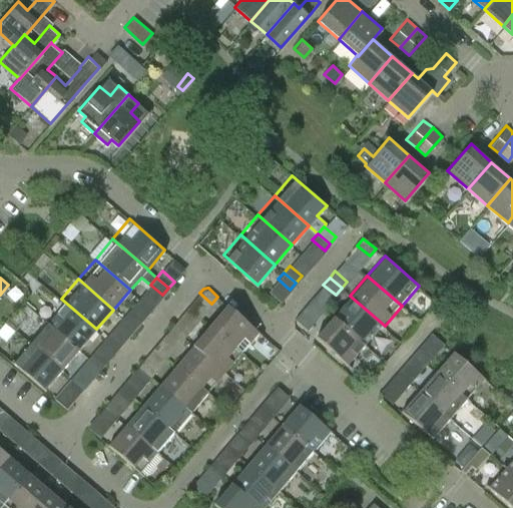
[(333,315),(368,345),(385,326),(350,296),(333,315)]
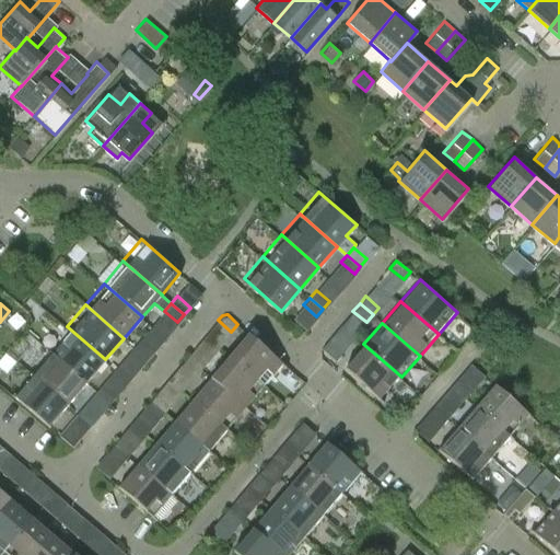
[(48,348),(86,381),(105,359),(67,326),(48,348)]
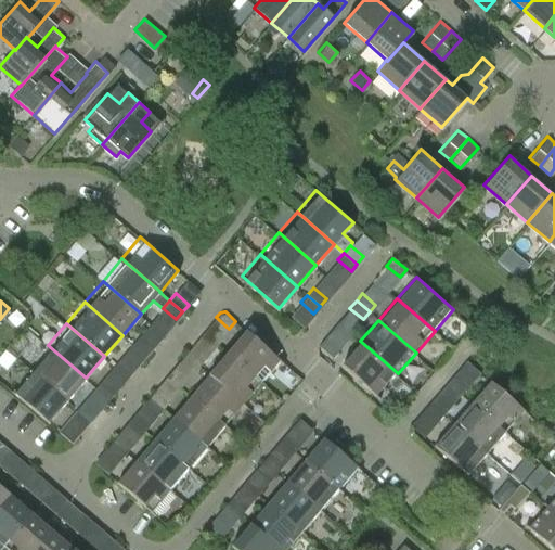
[(228,349),(265,382),(284,360),(246,328),(228,349)]
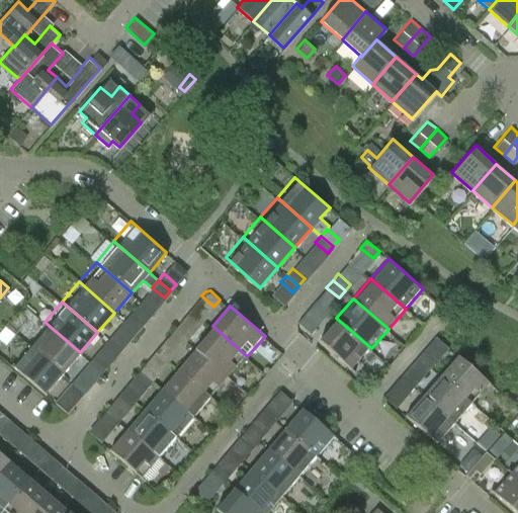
[(304,313),(297,320),(310,331),(316,324),(304,313)]
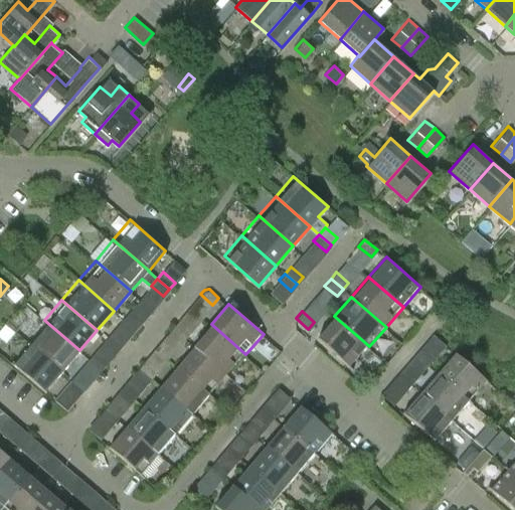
[(123,318),(135,329),(141,322),(129,312),(123,318)]
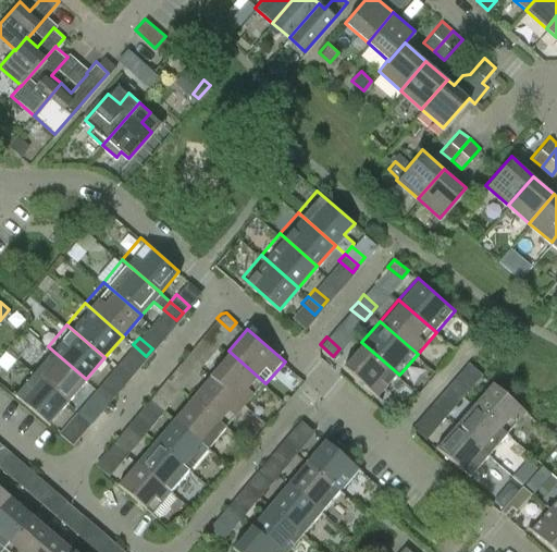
[(380,396),(399,375),(361,342),(343,364),(380,396)]
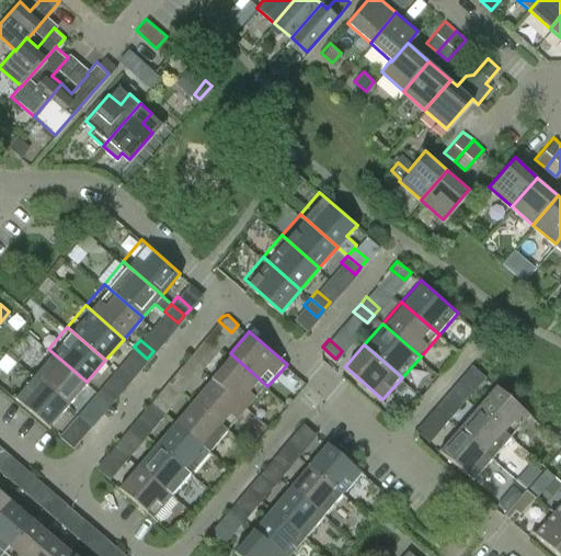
[(147,359),(134,347),(127,354),(140,366),(147,359)]
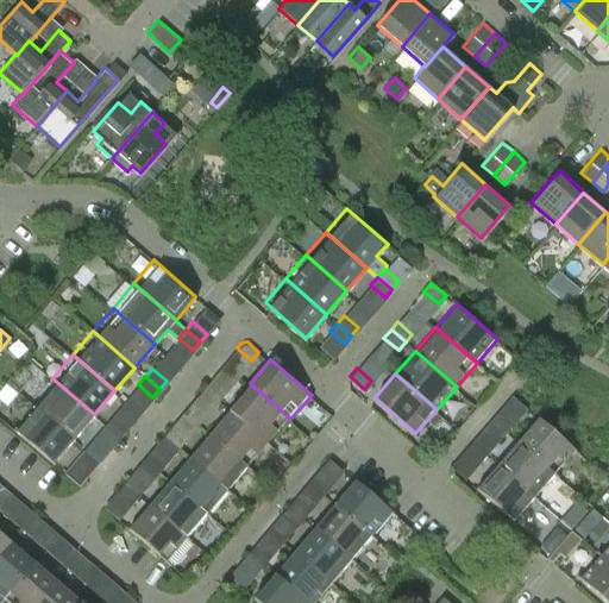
[(74,438),(94,414),(52,378),(32,402),(74,438)]
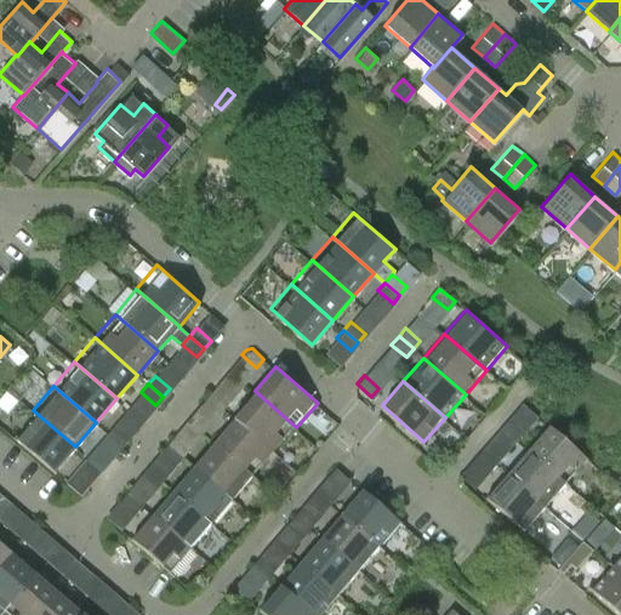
[(208,393),(223,406),(229,399),(215,386),(208,393)]
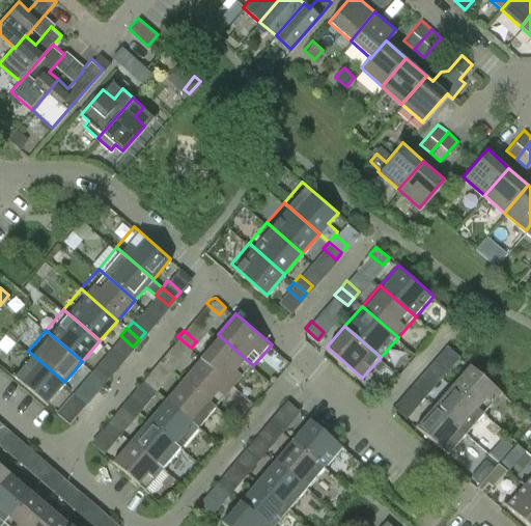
[(218,334),(200,356),(235,386),(253,365),(218,334)]
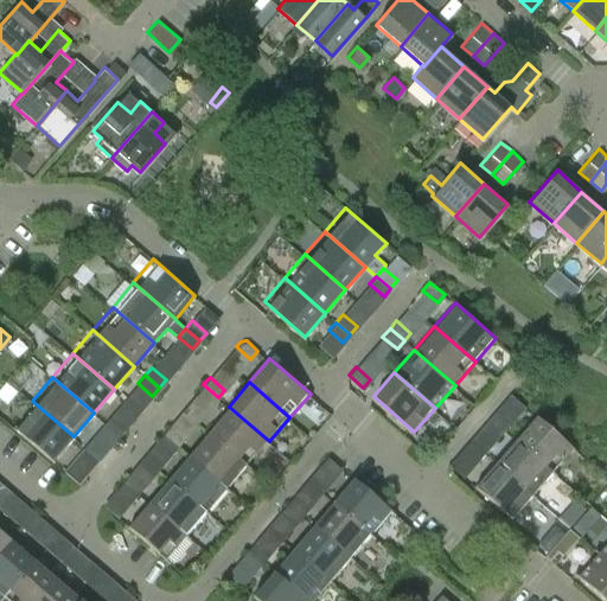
[(218,397),(203,384),(196,392),(210,406),(218,397)]
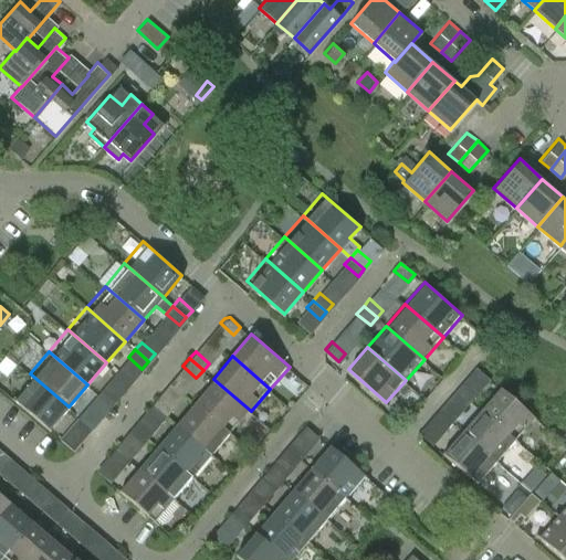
[(483,384),(490,377),(477,365),(469,372),(483,384)]
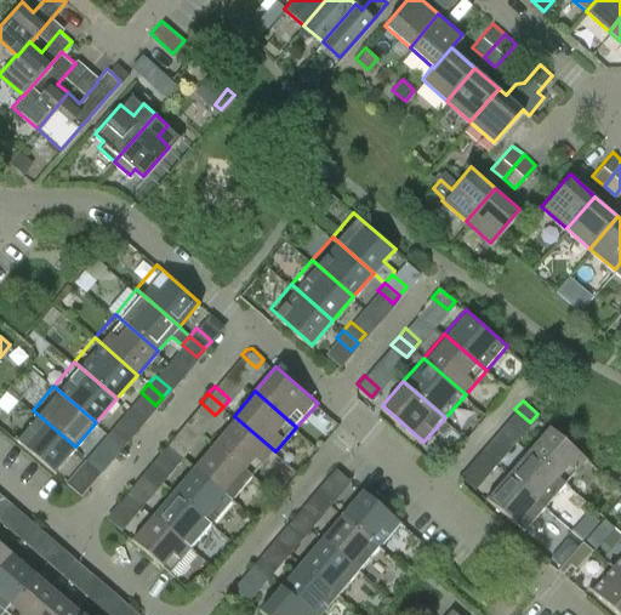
[(75,446),(33,410),(13,433),(56,470),(75,446)]
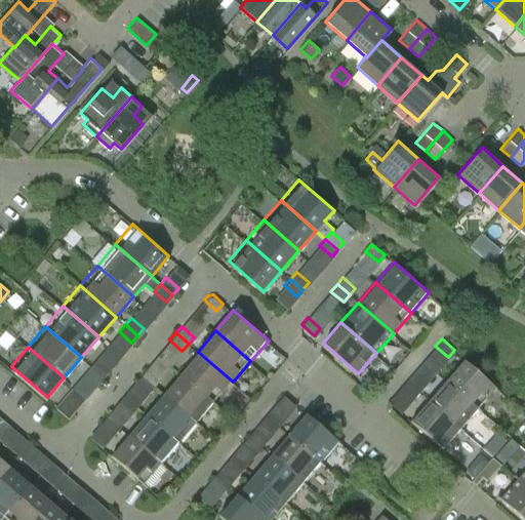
[(180,371),(216,402),(233,382),(198,352),(180,371)]
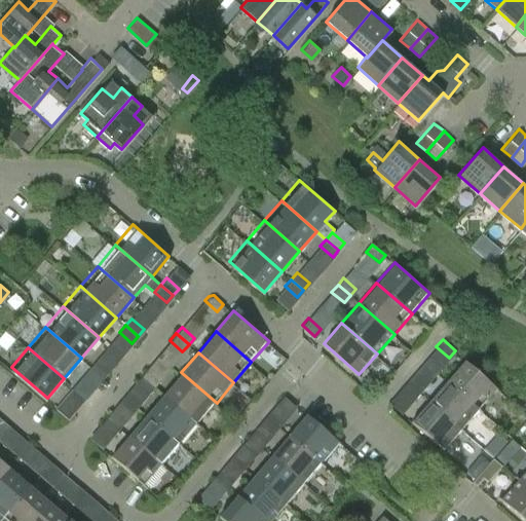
[(90,366),(103,377),(109,370),(97,359),(90,366)]
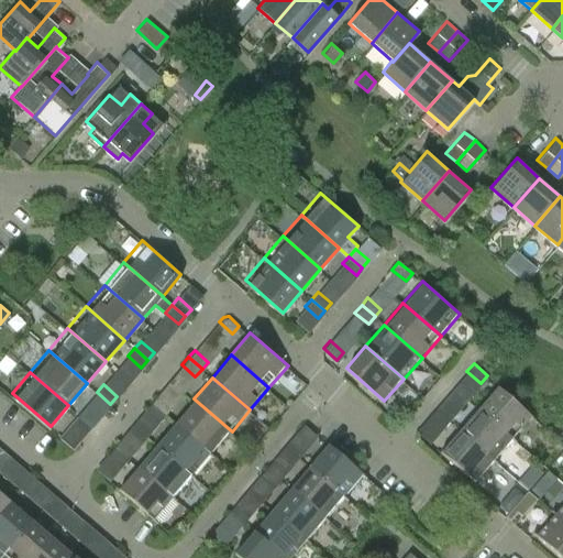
[(477,406),(516,439),(534,417),(497,384),(477,406)]
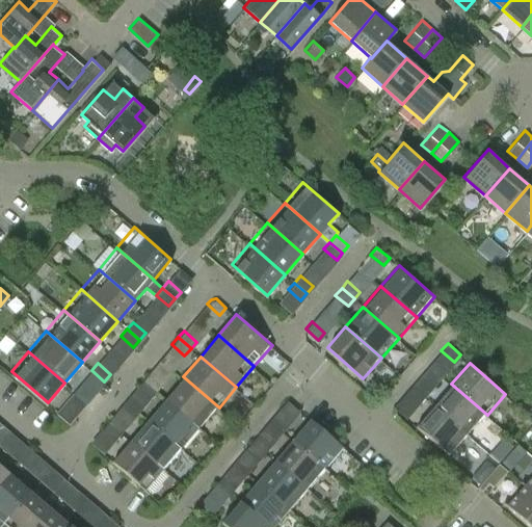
[(98,388),(104,381),(91,370),(85,377),(98,388)]
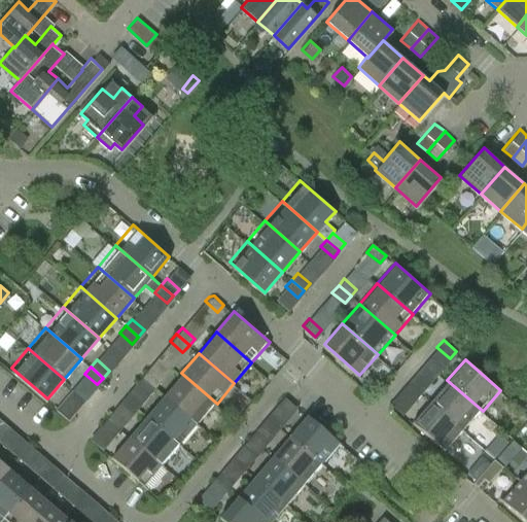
[(141,375),(154,386),(160,379),(147,368),(141,375)]
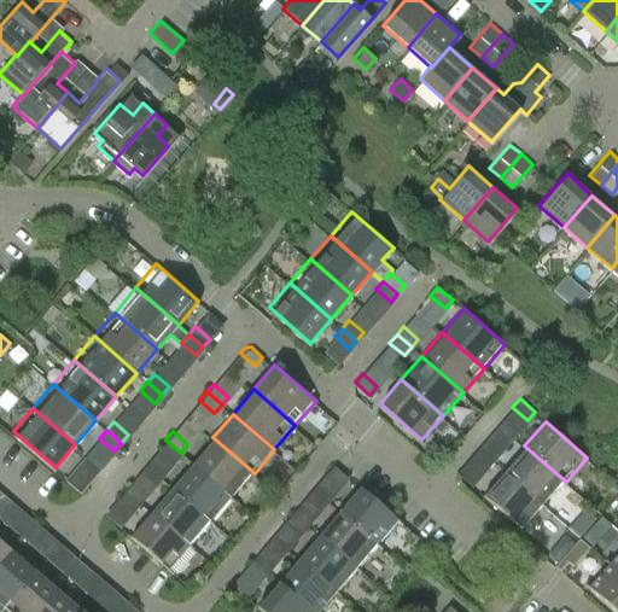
[(234,497),(255,473),(213,437),(192,462),(234,497)]
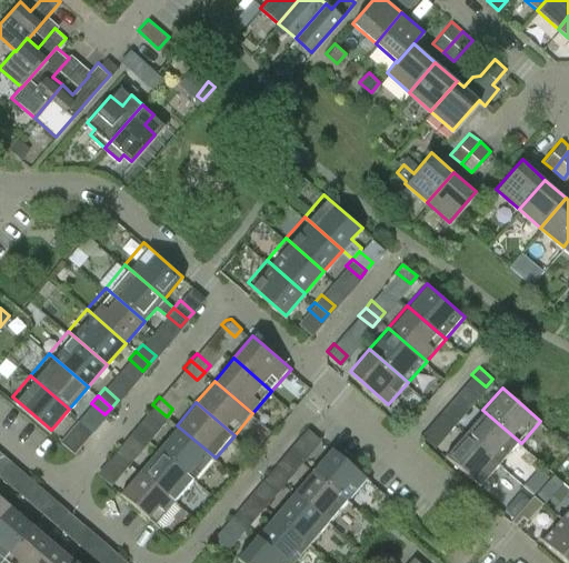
[(440,411),(453,423),(461,415),(447,403),(440,411)]
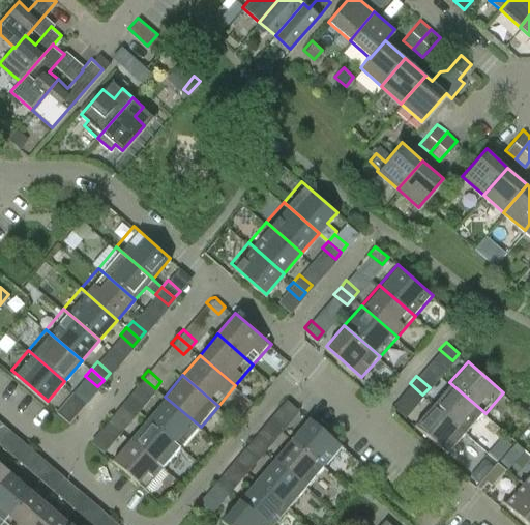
[(155,388),(142,377),(137,384),(148,396),(155,388)]
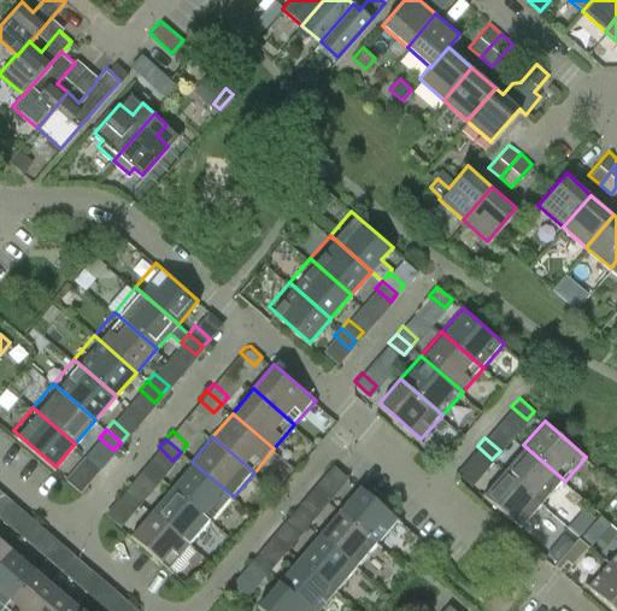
[(545,504),(565,481),(523,445),(503,468),(545,504)]
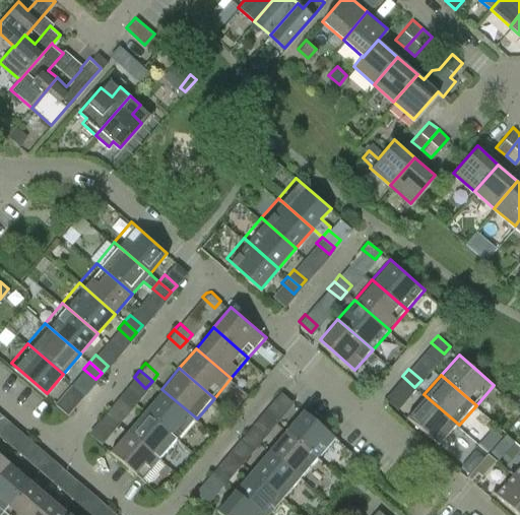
[(414,387),(402,376),(396,382),(409,393),(414,387)]
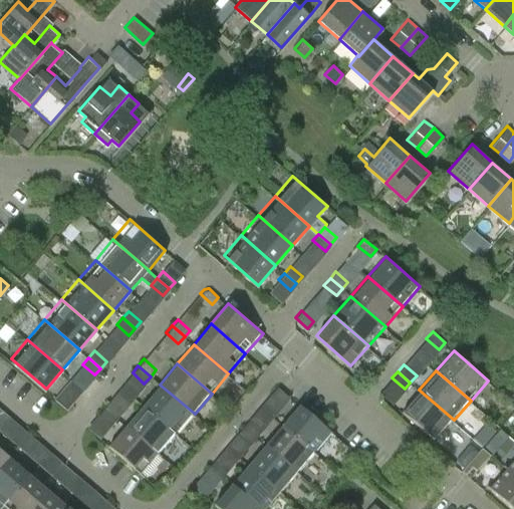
[(160,385),(143,405),(178,434),(195,414),(160,385)]
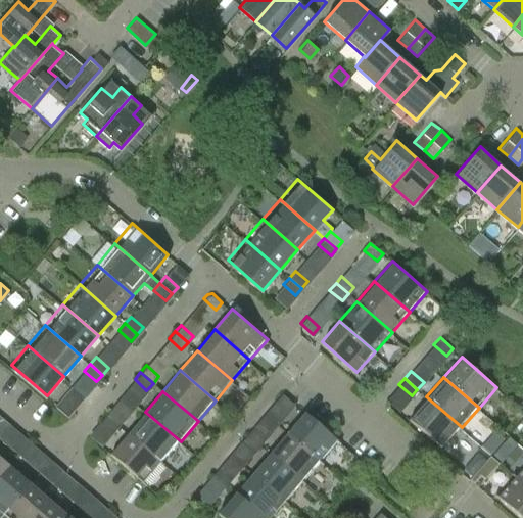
[(288,410),(294,403),(282,391),(276,398),(288,410)]
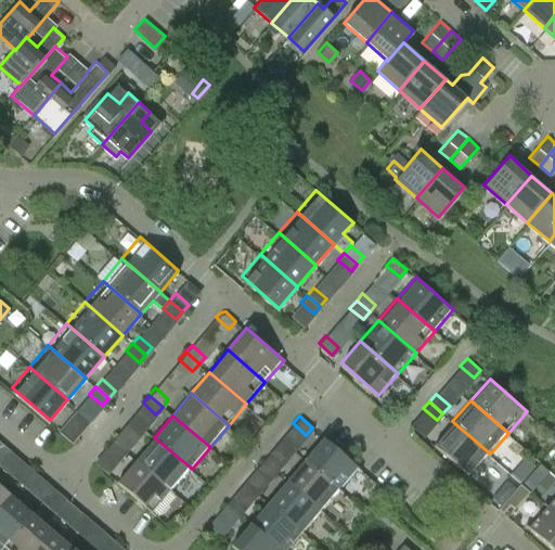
[(78,433),(65,421),(59,429),(72,440),(78,433)]
